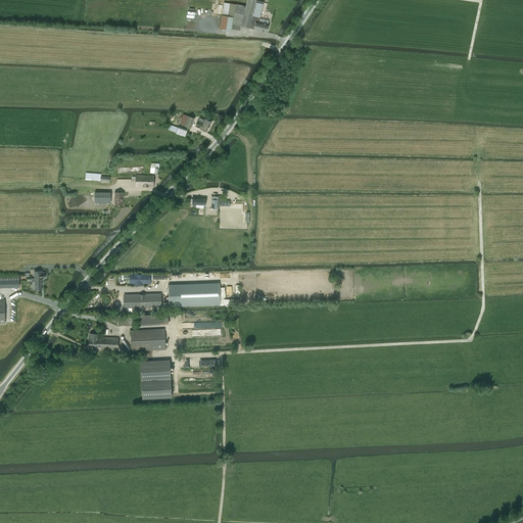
[(232,32),(232,30),(240,31),(241,26),(267,32),(269,25),(259,21),(264,2),(256,0),(247,0),(246,6),(236,4),(224,2),(220,30),(232,32)]
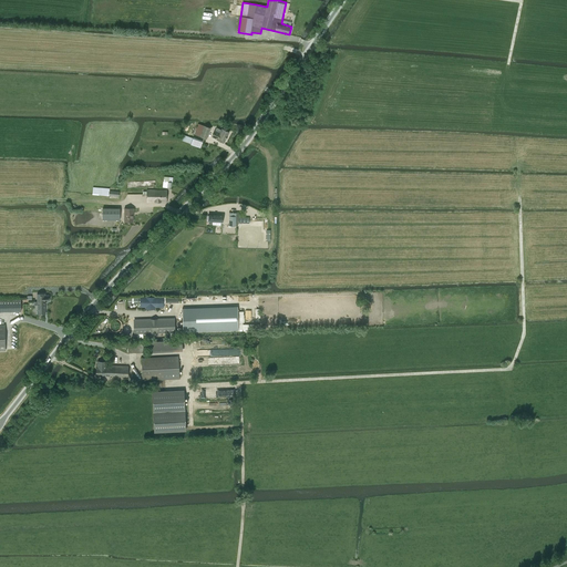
[(206,140),(210,129),(198,124),(195,134),(206,140)]
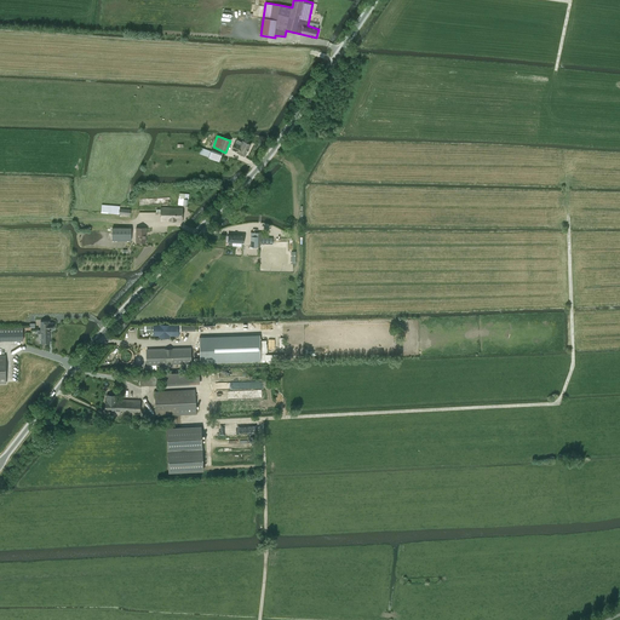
[(235,143),(231,150),(245,156),(251,144),(242,141),(242,143),(240,142),(239,145),(235,143)]
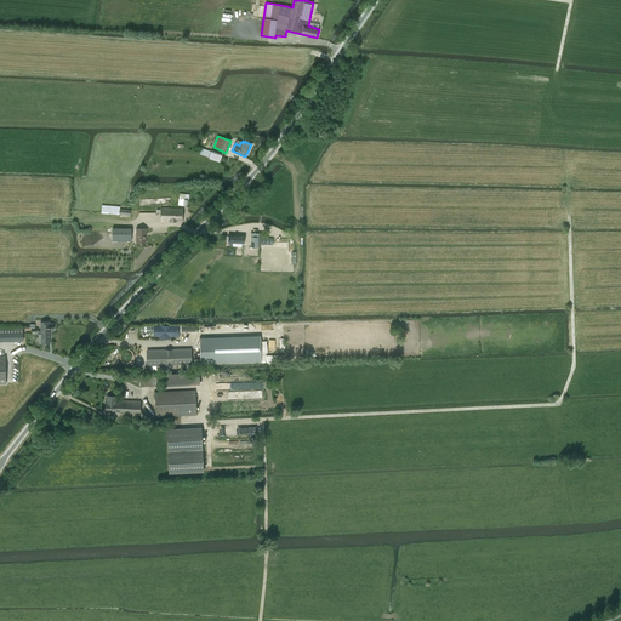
[(209,158),(220,161),(222,154),(211,151),(211,152),(200,147),(198,154),(209,158)]
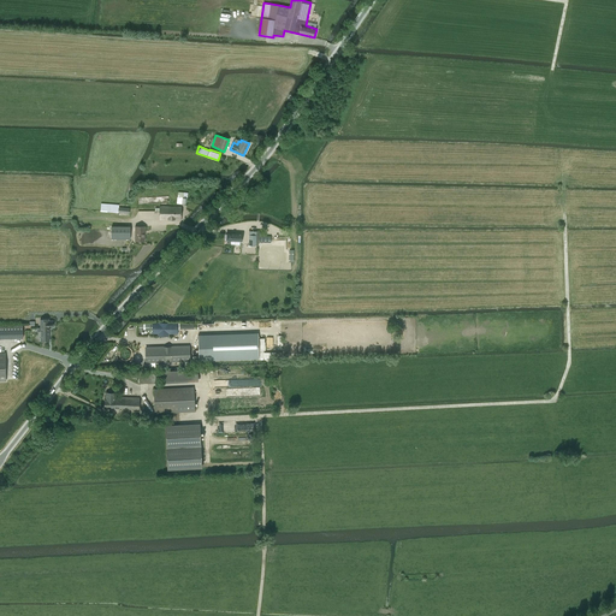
[(188,193),(178,191),(177,203),(187,205),(188,193)]
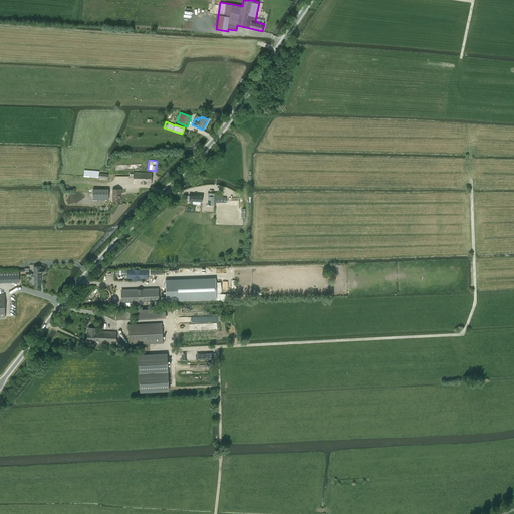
[(83,176),(98,178),(107,178),(108,174),(99,173),(99,172),(84,170),(84,172),(83,176)]
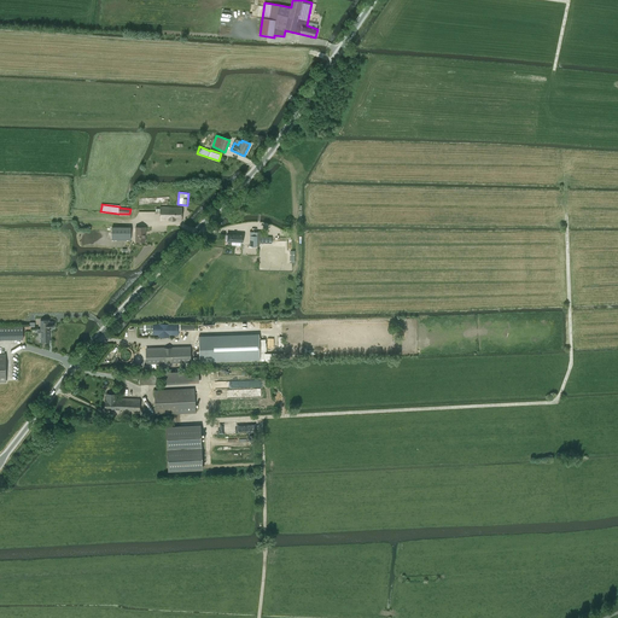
[(182,221),(182,208),(161,207),(161,209),(161,213),(159,221),(182,221)]
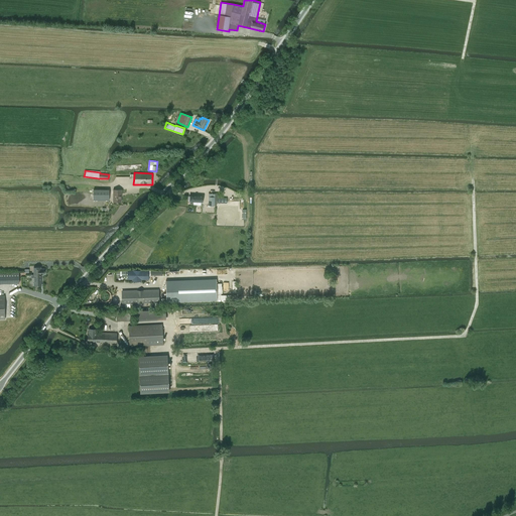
[(109,201),(109,189),(94,189),(94,201),(109,201)]
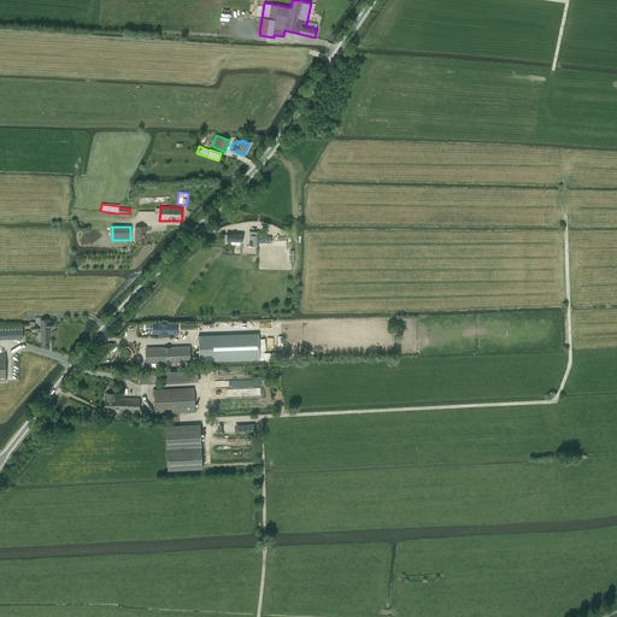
[(145,241),(145,227),(135,227),(135,241),(145,241)]
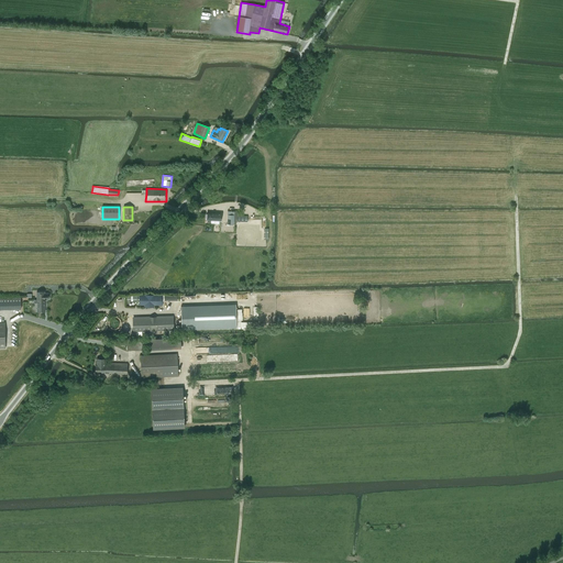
[(207,213),(207,220),(207,222),(208,222),(210,222),(210,220),(220,221),(219,222),(221,222),(221,213),(207,213)]
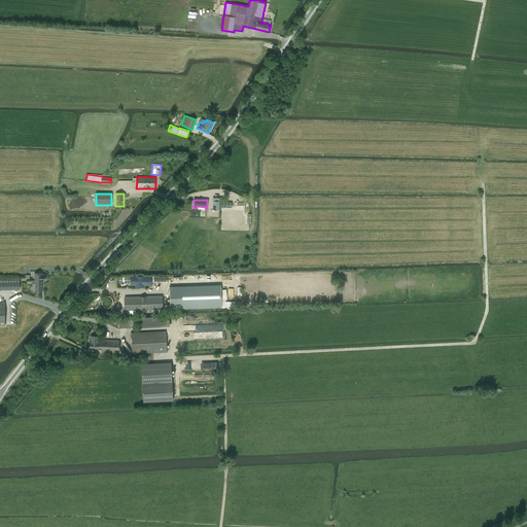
[(213,201),(213,210),(219,210),(221,210),(221,207),(232,208),(232,202),(224,202),(219,202),(219,201),(213,201)]
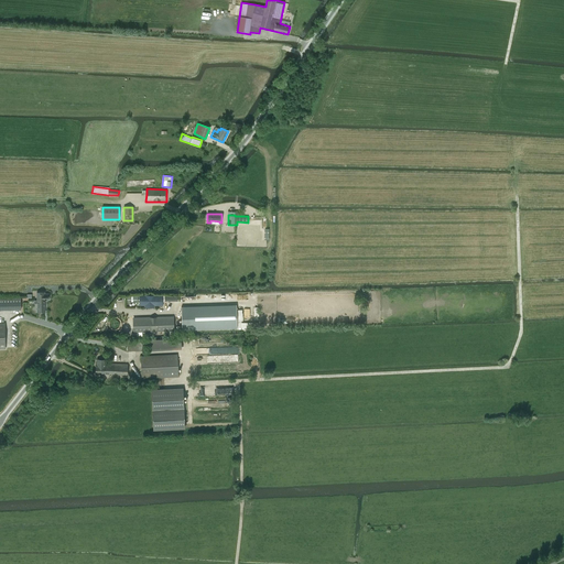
[(140,296),(140,305),(145,305),(145,306),(154,306),(154,305),(162,305),(162,296),(140,296)]
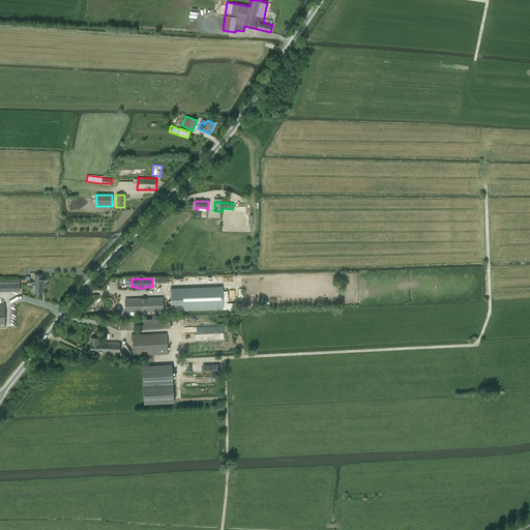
[(0,291),(20,291),(20,281),(0,281),(0,291)]
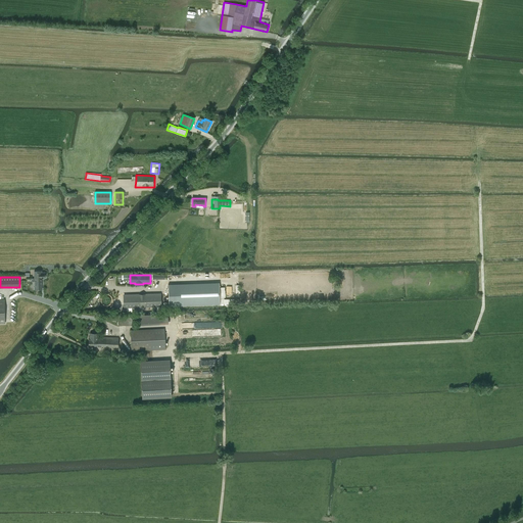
[(35,282),(35,290),(42,290),(42,279),(35,279),(32,279),(32,282),(35,282)]
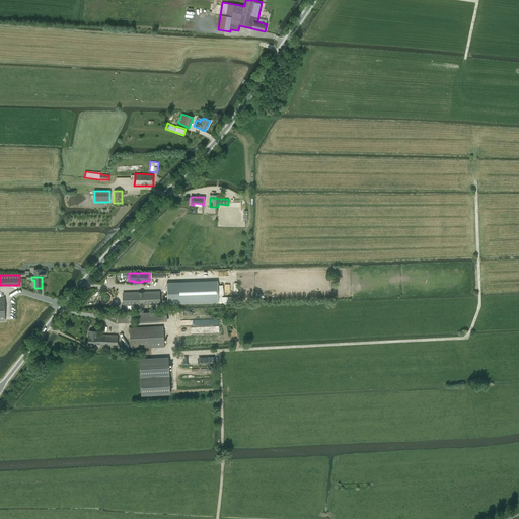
[(218,281),(166,282),(167,304),(218,302),(218,281)]
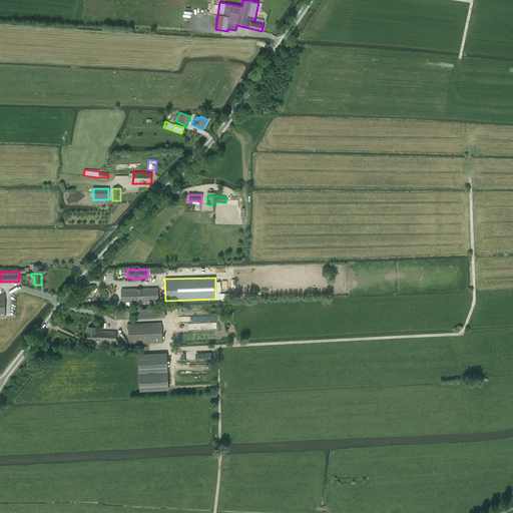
[(157,289),(121,291),(122,302),(158,301),(157,289)]
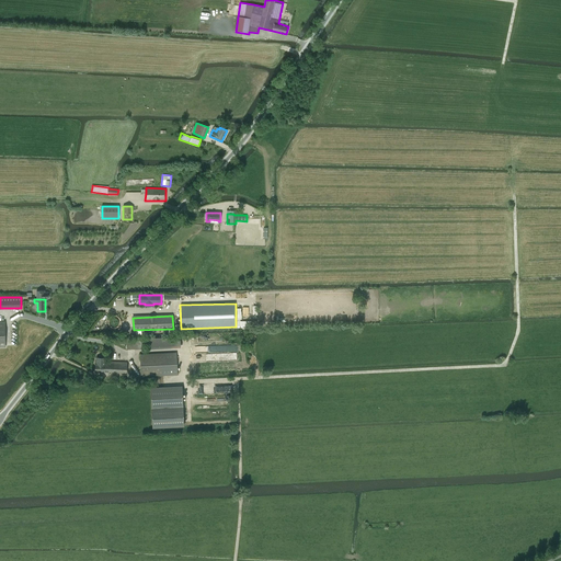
[(148,338),(149,350),(181,347),(180,336),(148,338)]
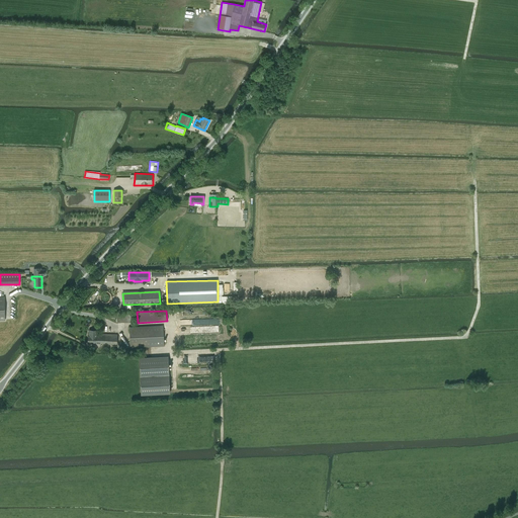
[(209,325),(209,333),(219,333),(219,325),(220,325),(220,320),(207,320),(207,325),(209,325)]
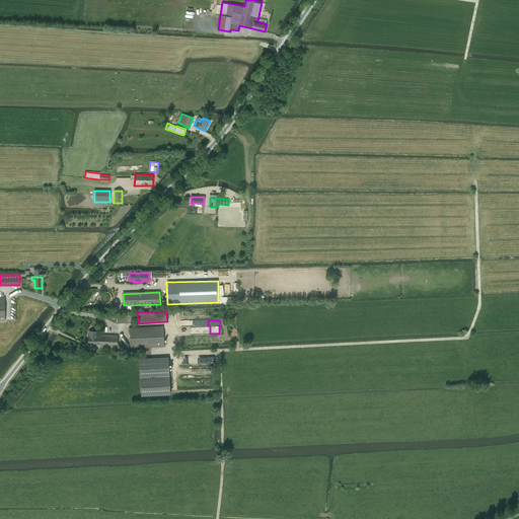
[(131,349),(164,347),(163,326),(130,327),(131,349)]
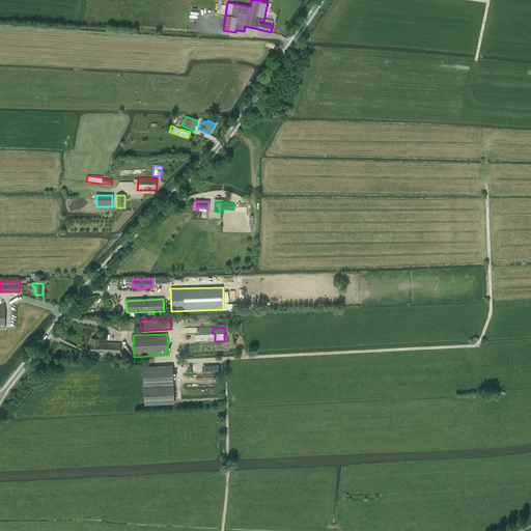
[(120,353),(120,343),(100,342),(100,338),(91,338),(91,342),(90,342),(90,352),(120,353)]
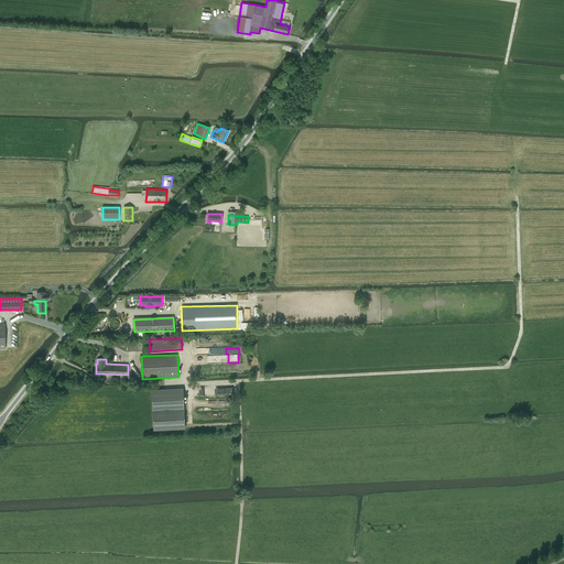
[(154,430),(185,429),(183,388),(152,390),(154,430)]
